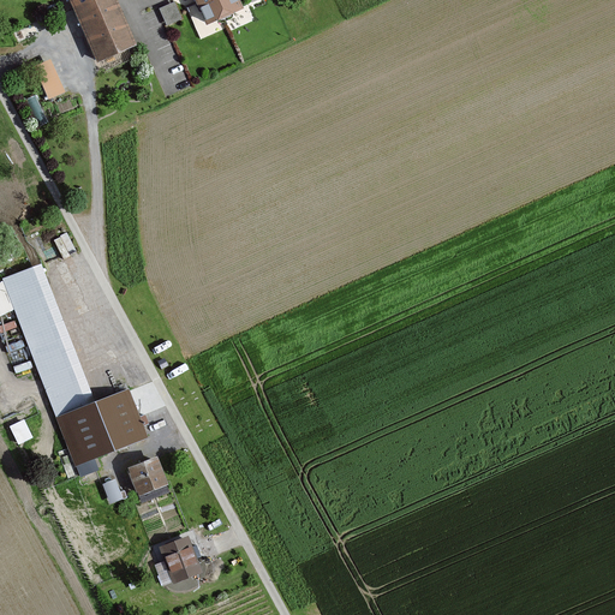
[(113,0),(72,0),(100,58),(135,42),(113,0)]
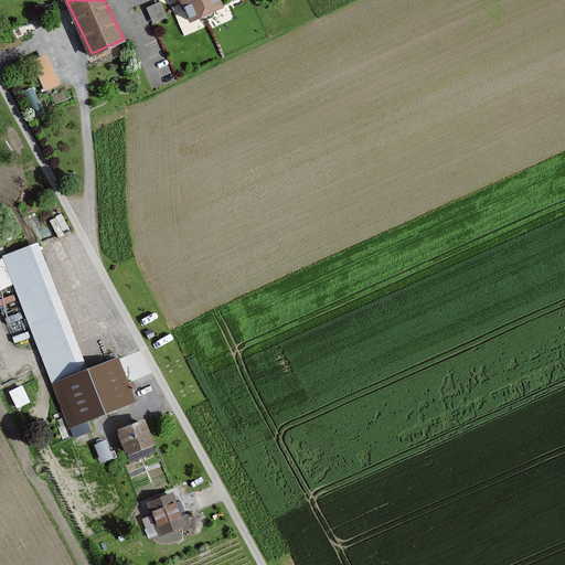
[(158,0),(146,6),(153,21),(167,14),(159,0),(158,0)]
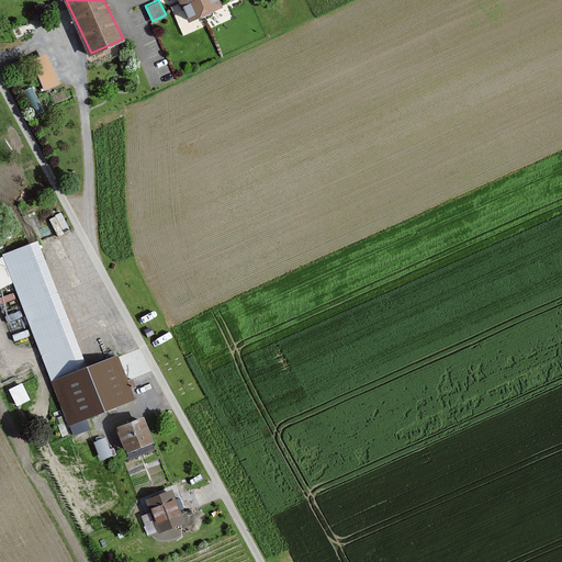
[(181,0),(191,21),(221,7),(217,0),(181,0)]
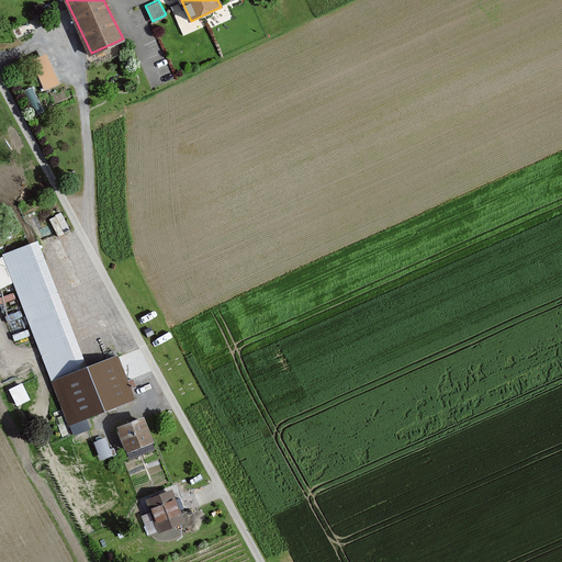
[(30,58),(45,89),(59,82),(45,52),(30,58)]
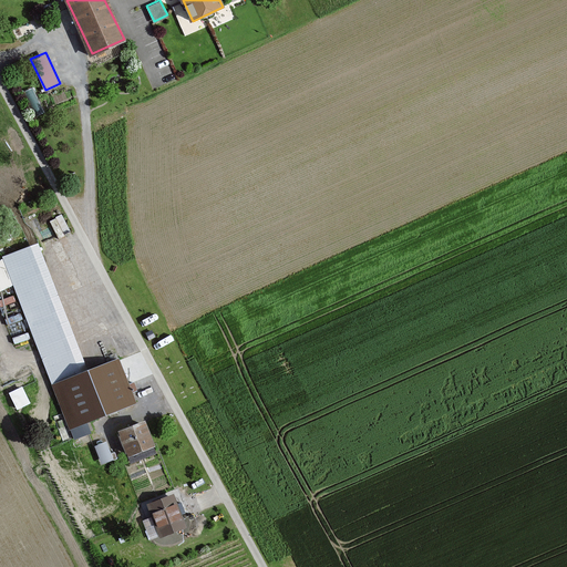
[(40,243),(3,256),(73,439),(91,432),(86,420),(134,402),(131,391),(136,389),(134,384),(130,385),(120,358),(89,370),(40,243)]
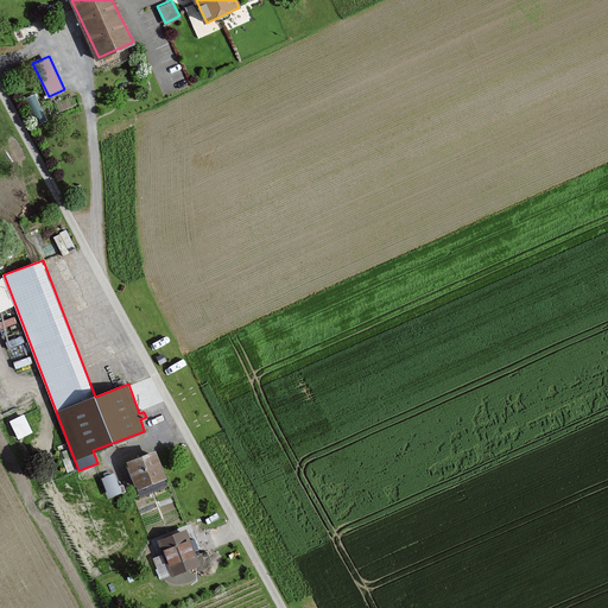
[(169,476),(158,451),(131,462),(141,487),(169,476)]
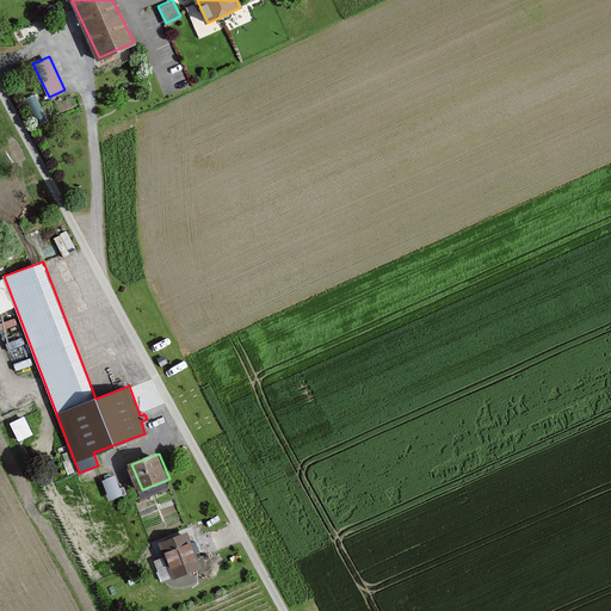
[(109,498),(122,493),(115,474),(103,479),(109,498)]
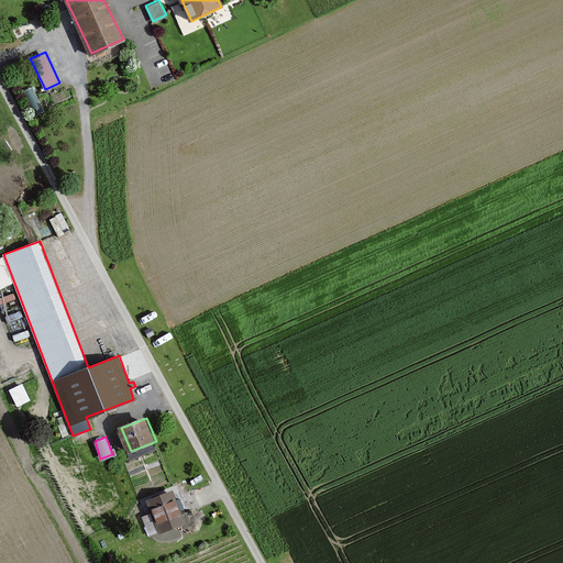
[(186,522),(174,492),(148,501),(161,532),(186,522)]
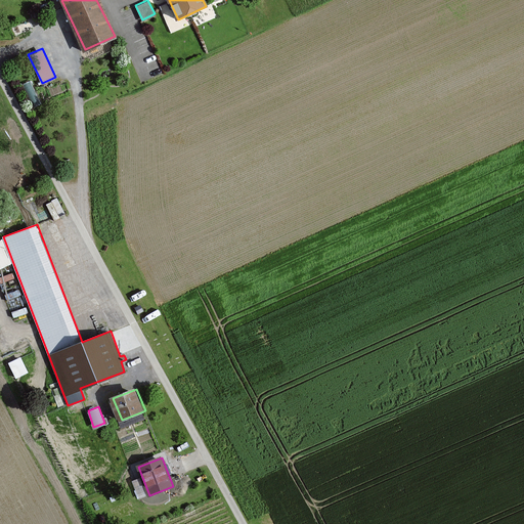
All buildings are outlined.
